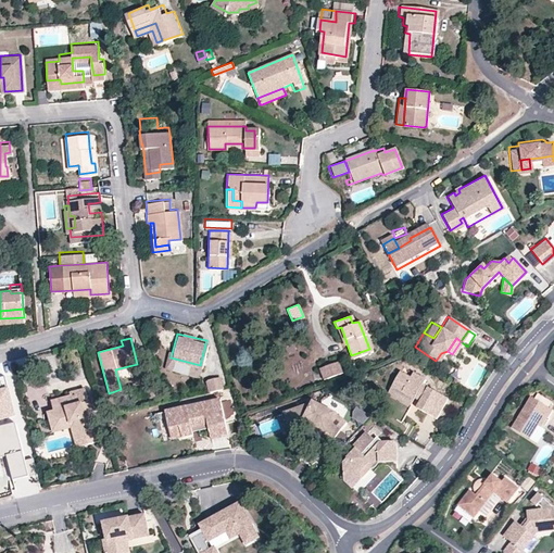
[(498,353),(504,347),(498,339),(491,344),(498,353)]
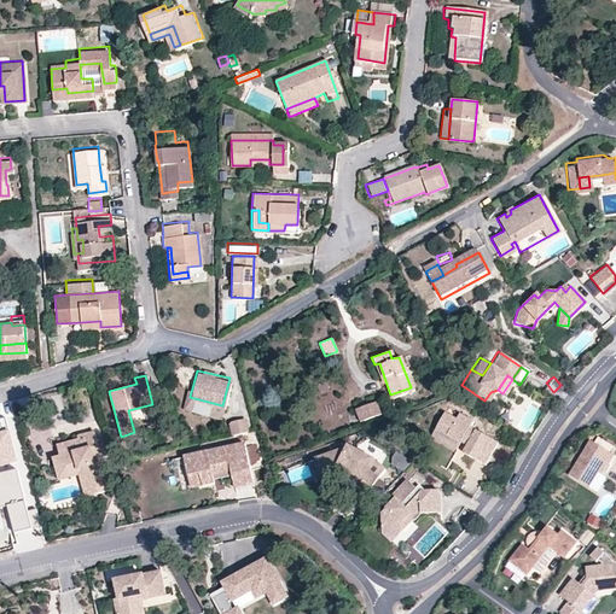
[(222,405),(190,397),(187,408),(220,415),(222,405)]
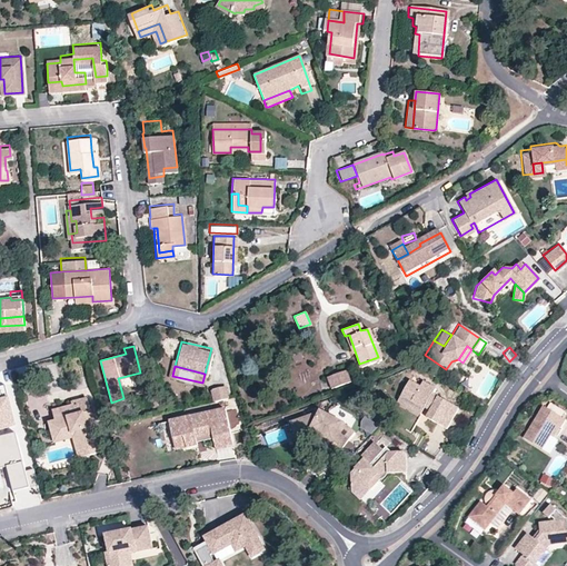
[(326,375),(330,386),(349,379),(346,368),(326,375)]
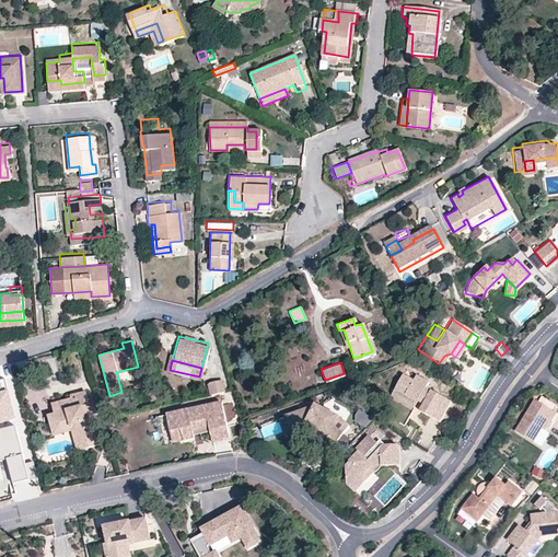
[(402,373),(394,386),(418,399),(420,395),(426,398),(420,408),(440,418),(450,399),(425,385),(427,381),(415,374),(413,379),(402,373)]
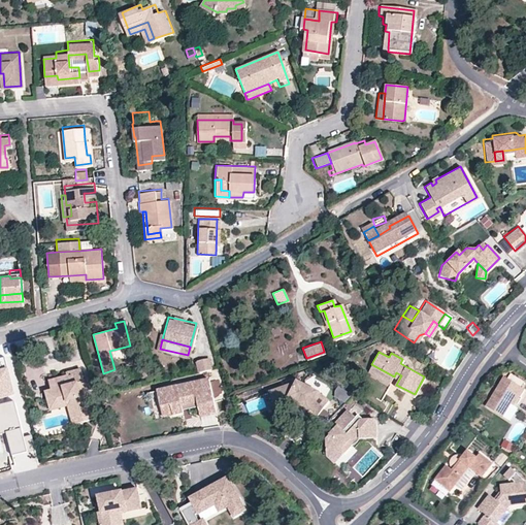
[(197,371),(209,368),(207,357),(197,359),(196,361),(197,371)]
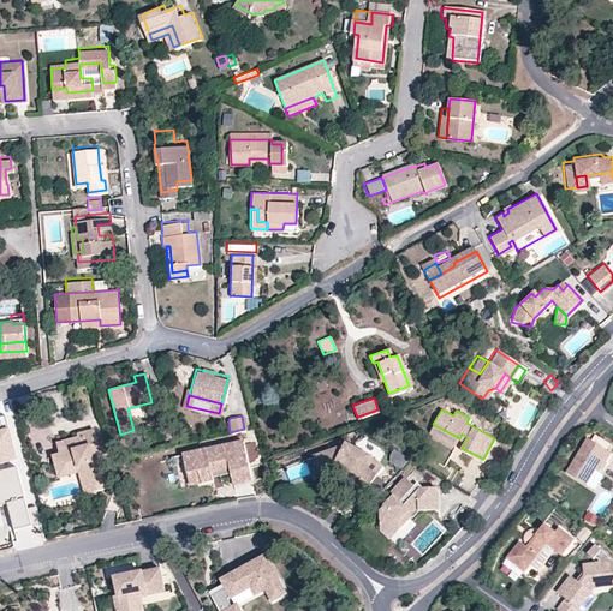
[(6,424),(0,425),(0,459),(15,455),(6,424)]
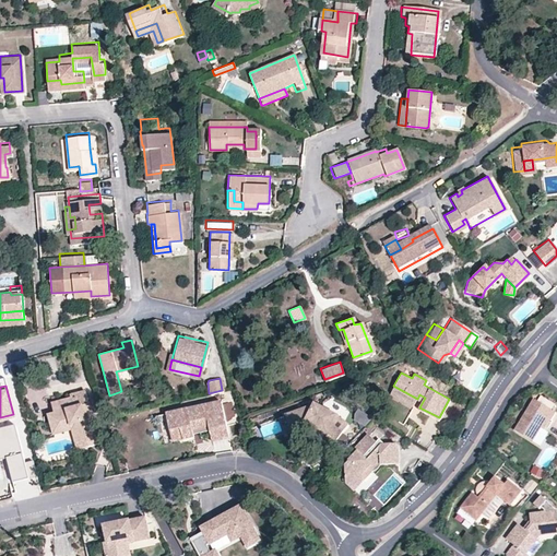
[(414,404),(417,399),(393,386),(390,392),(414,404)]
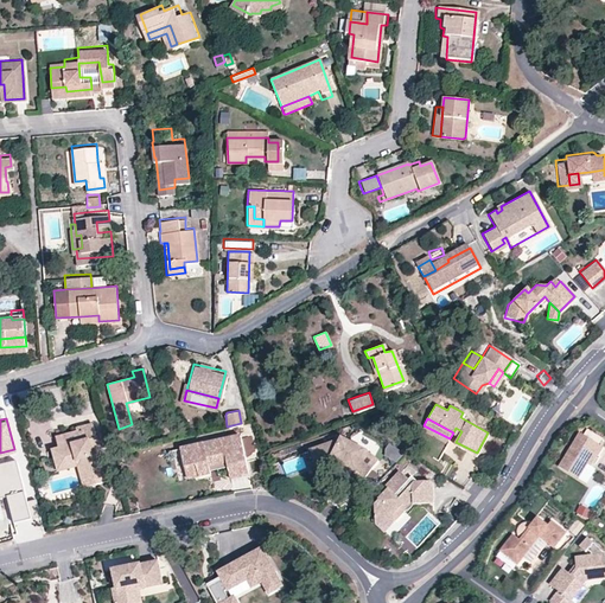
[(58,446),(55,447),(59,461),(78,456),(81,468),(88,467),(89,473),(91,480),(106,476),(103,469),(90,423),(75,427),(76,430),(55,436),(58,446)]
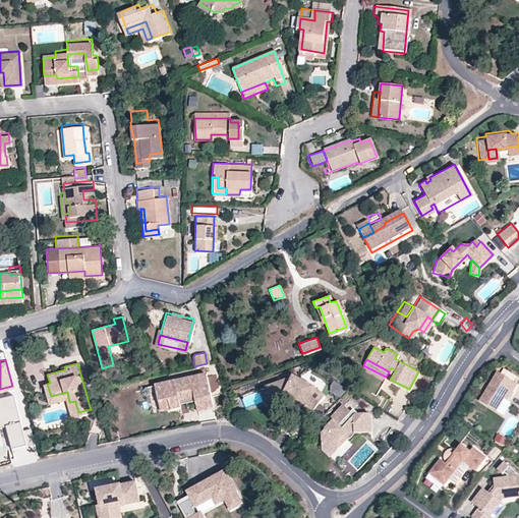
[(497,410),(504,397),(510,388),(512,390),(513,390),(518,383),(497,370),(479,400),(497,410)]
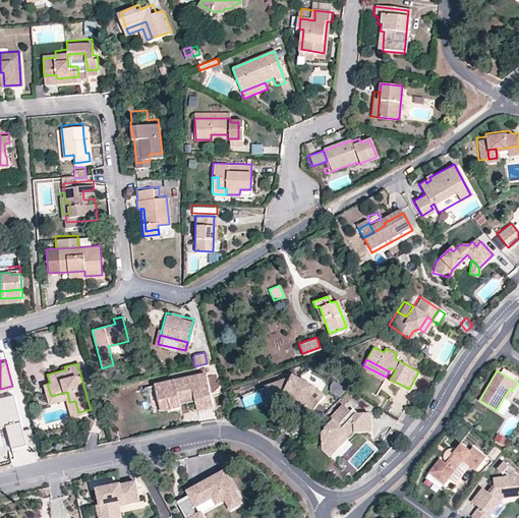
[(213,404),(205,371),(153,384),(157,400),(167,397),(169,406),(179,404),(179,402),(178,398),(184,396),(185,401),(194,399),(196,408),(213,404)]
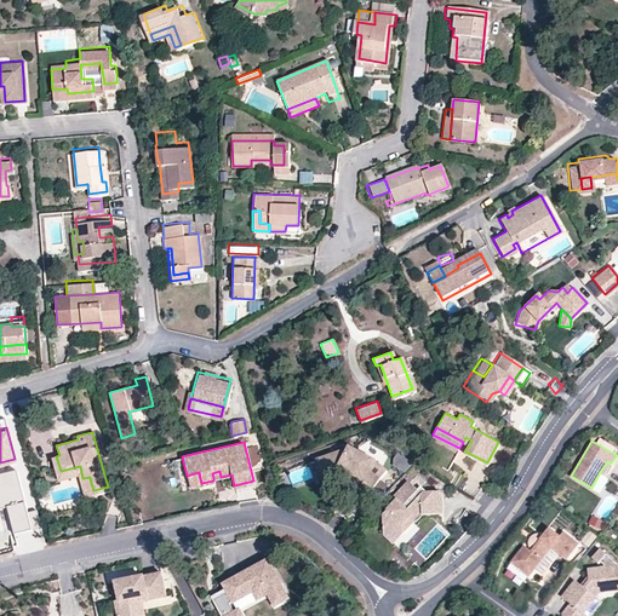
[(313,459),(319,471),(322,470),(327,471),(328,471),(333,468),(335,467),(358,478),(356,482),(367,489),(384,467),(370,456),(345,445),(343,450),(339,448),(313,459)]
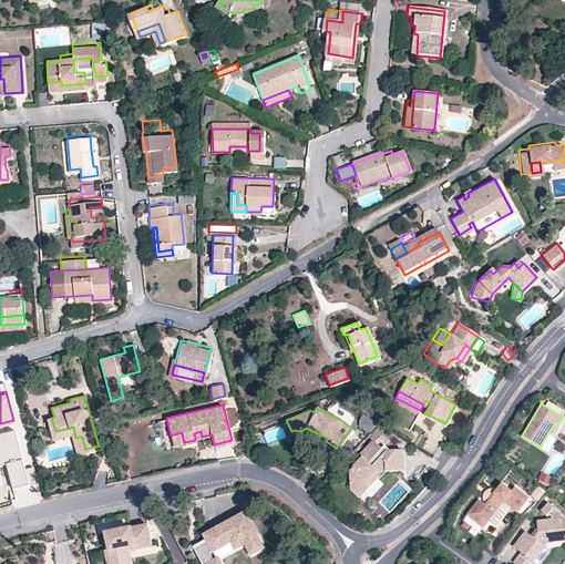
[(55,431),(51,418),(47,419),(52,439),(70,433),(73,445),(83,442),(82,437),(75,438),(73,427),(55,431)]
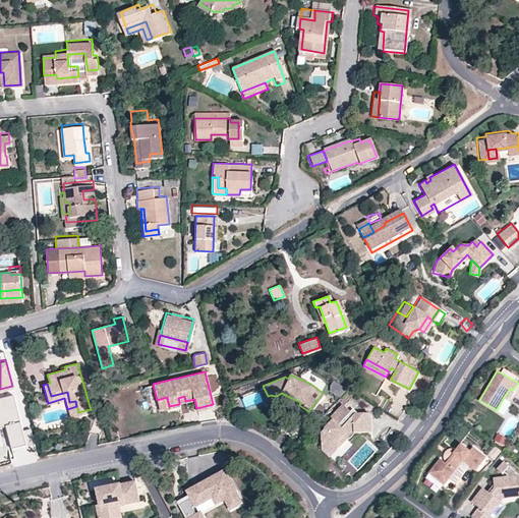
[(11,392),(0,395),(0,424),(3,423),(9,446),(23,442),(11,392)]
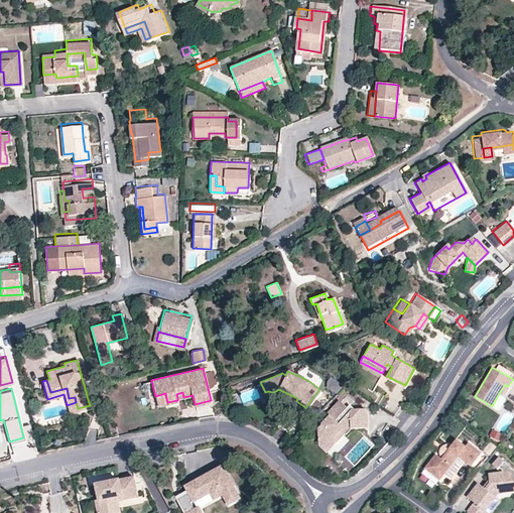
[(165,393),(155,396),(158,405),(167,402),(165,393)]
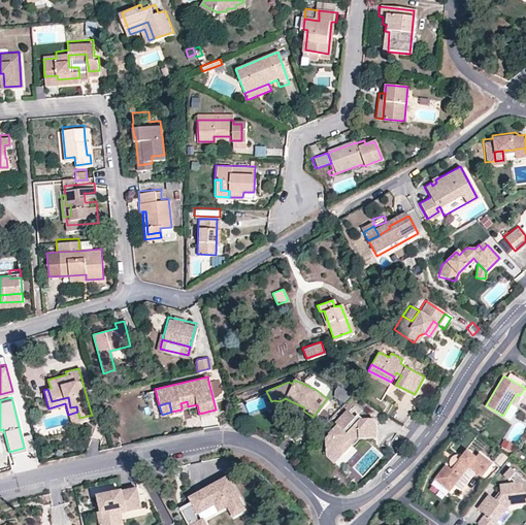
[(358,420),(355,416),(348,408),(331,426),(333,428),(325,437),(326,453),(341,452),(340,446),(346,439),(350,443),(355,436),(376,435),(375,419),(363,419),(358,420)]
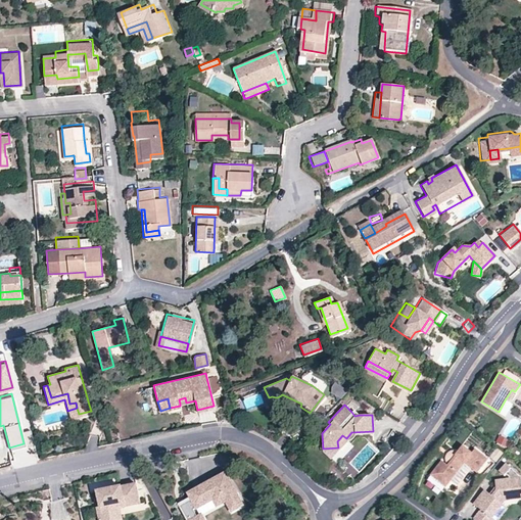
[(338,447),(346,438),(342,435),(337,441),(338,447)]
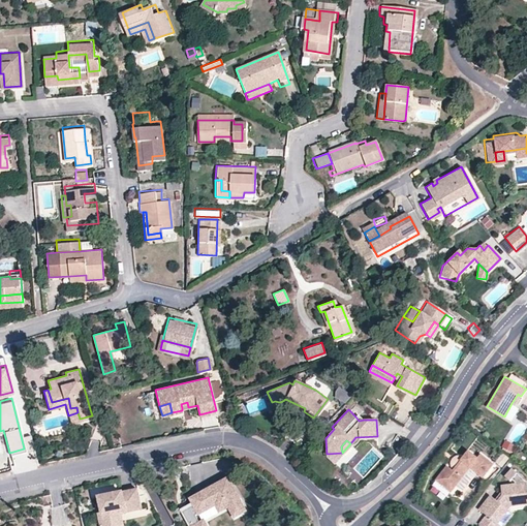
[(467,451),(462,457),(459,455),(456,455),(454,456),(452,457),(450,460),(450,463),(450,465),(451,467),(452,469),(452,470),(445,465),(434,480),(450,491),(455,486),(469,467),(475,472),(482,477),(492,464),(479,454),(475,458),(467,451)]
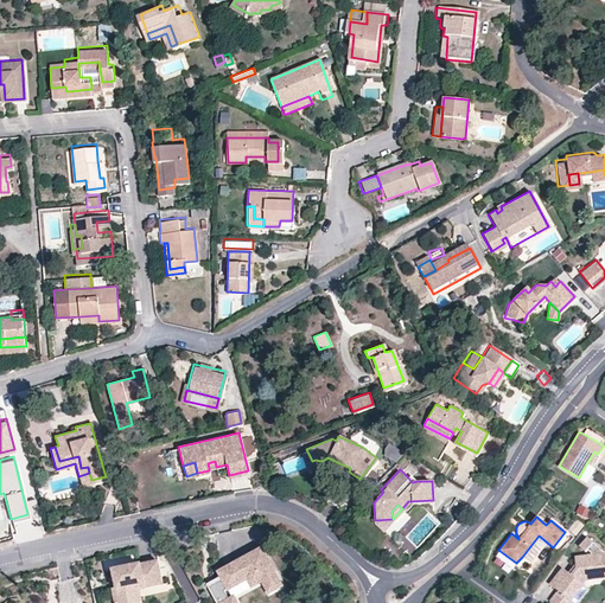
[(539,536),(522,557),(529,563),(546,541),(539,536)]
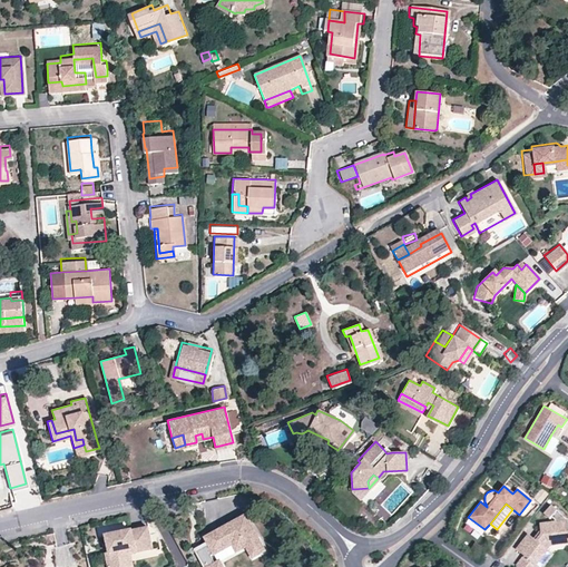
[(244,514),(229,521),(237,537),(253,528),(244,514)]
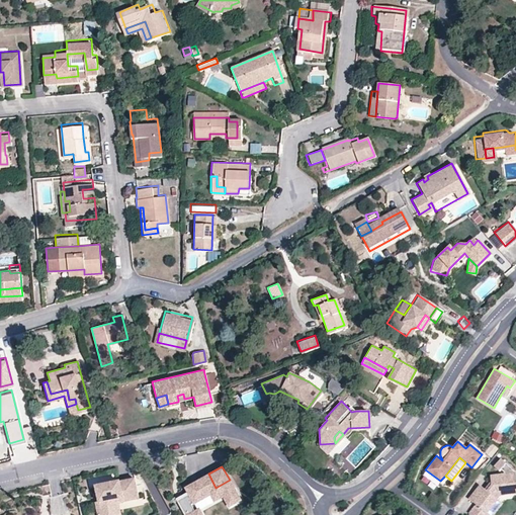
[(485,514),(488,513),(488,512),(484,509),(489,503),(491,504),(496,497),(499,494),(515,491),(515,480),(515,470),(489,474),(491,484),(486,490),(479,484),(467,498),(475,503),(471,507),(473,514),(485,514)]
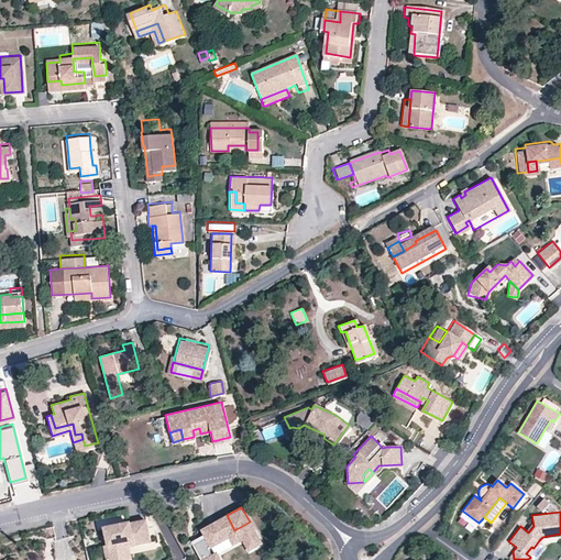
[(206,535),(194,541),(202,559),(219,559),(216,551),(211,553),(207,546),(229,534),(232,541),(242,536),(249,547),(260,540),(250,522),(234,530),(227,515),(202,528),(206,535)]
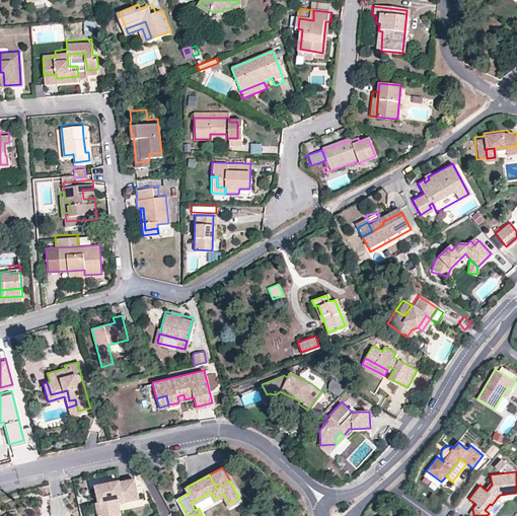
[(93,502),(95,515),(113,515),(115,515),(111,499),(120,497),(121,502),(137,499),(133,478),(94,487),(97,501),(93,502)]
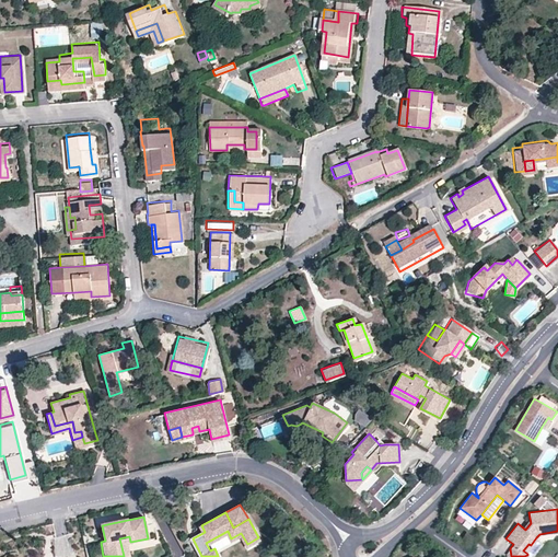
[(128,556),(126,542),(130,542),(129,536),(119,538),(124,556),(121,556),(128,556)]
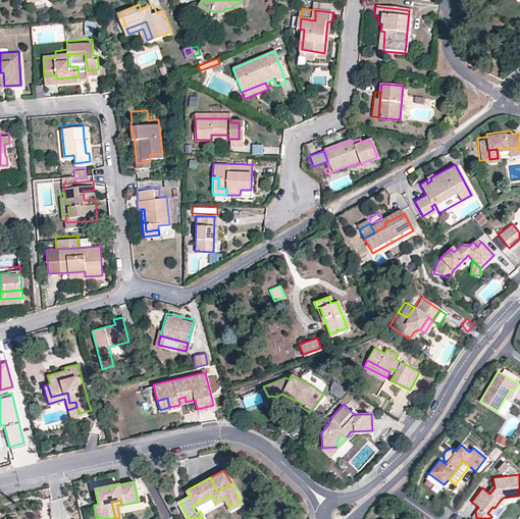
[(155,501),(159,515),(166,514),(162,500),(155,501)]
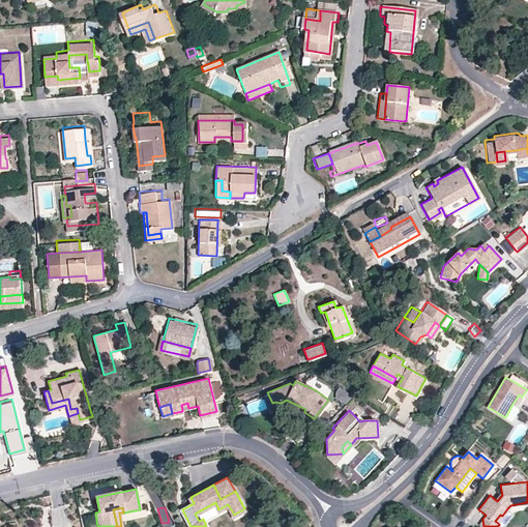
[(512,513),(507,508),(502,516),(500,515),(495,521),(499,524),(499,525),(501,526),(512,513)]
